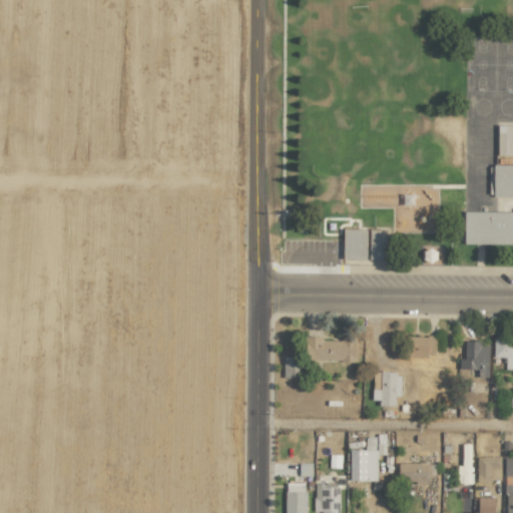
[(512,128),(512,125),(498,125),(497,155),(512,155),(512,128)]
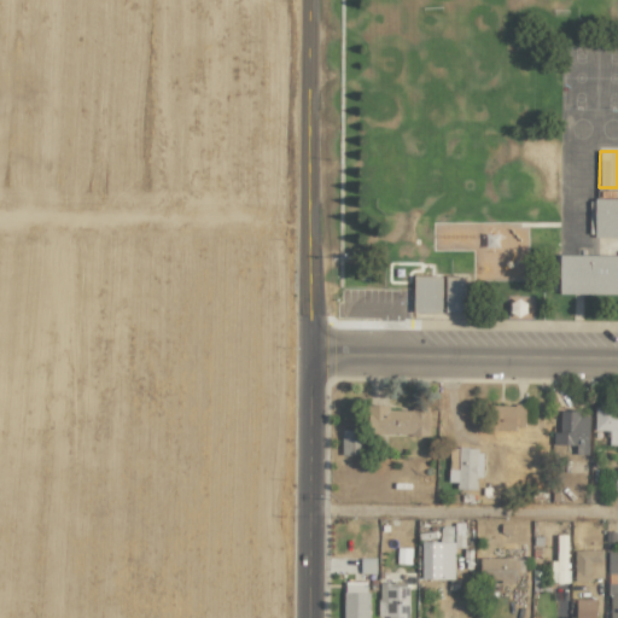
[(617,198),(589,198),(589,237),(617,237),(617,198)]
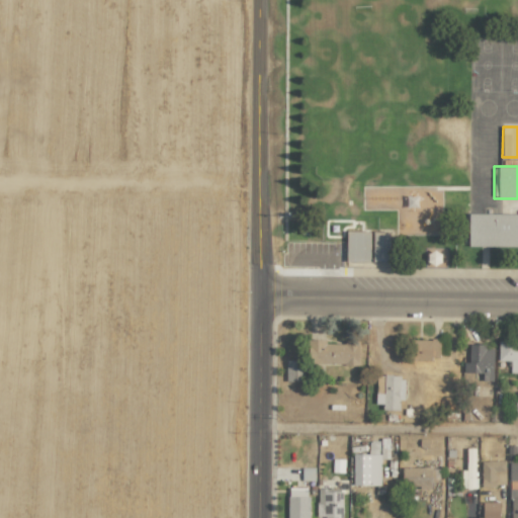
[(468,247),(517,247),(517,213),(468,213),(468,247)]
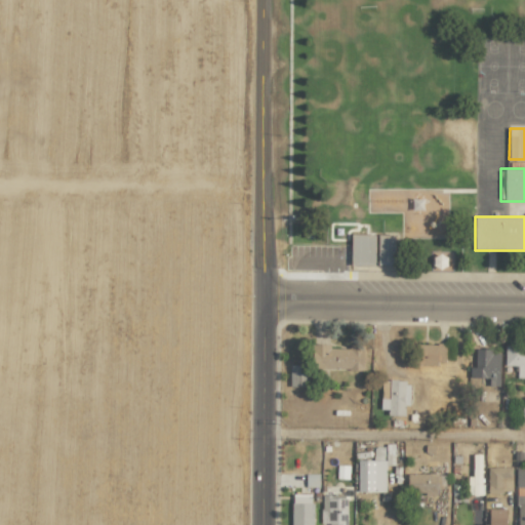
[(351,265),(374,266),(374,235),(351,234),(351,265)]
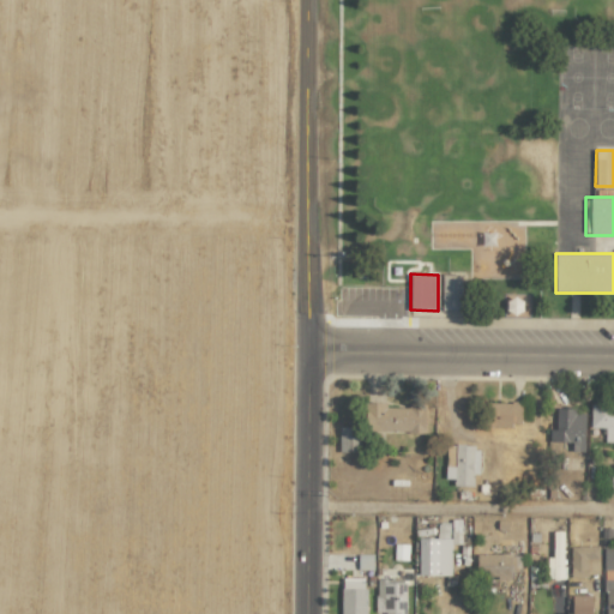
[(441,309),(461,311),(461,275),(443,274),(441,309)]
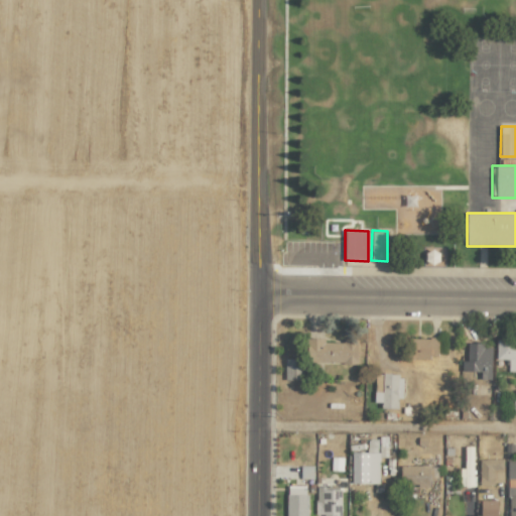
[(437,359),(437,339),(408,338),(407,358),(437,359)]
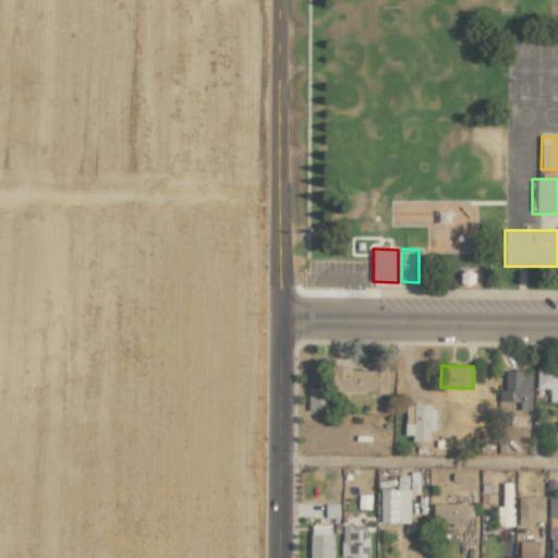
[(386,366),(372,366),(372,371),(351,371),(351,366),(332,366),(332,392),(386,393),(386,366)]
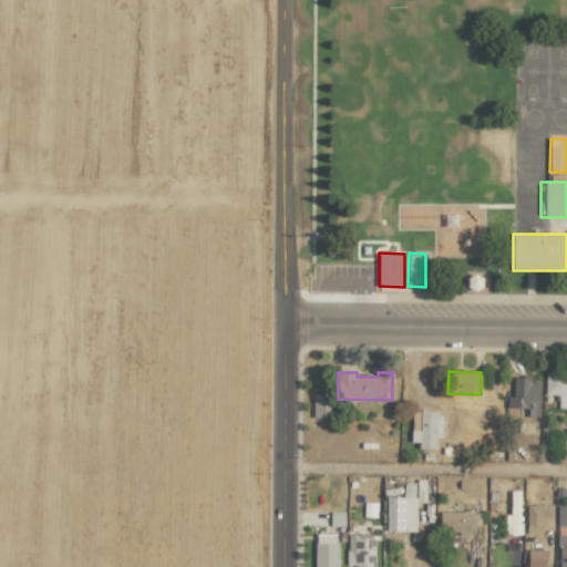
[(566,394),(566,373),(545,373),(545,394),(559,395),(558,408),(566,408),(566,395),(566,394)]
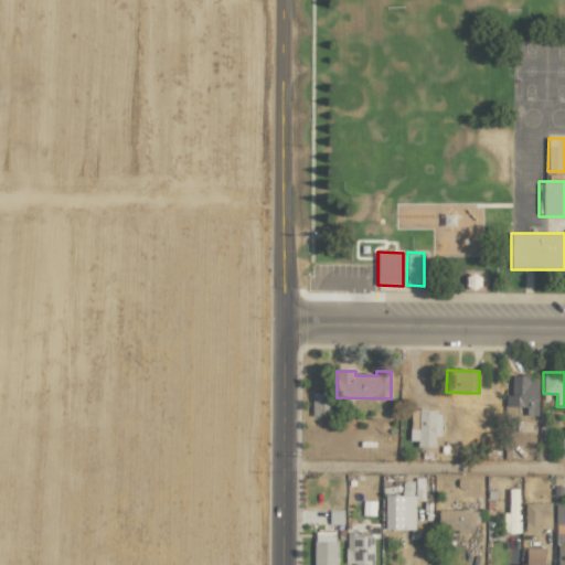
[(505,407),(525,406),(525,415),(539,415),(539,380),(530,380),(530,375),(511,376),(511,395),(505,395),(505,407)]
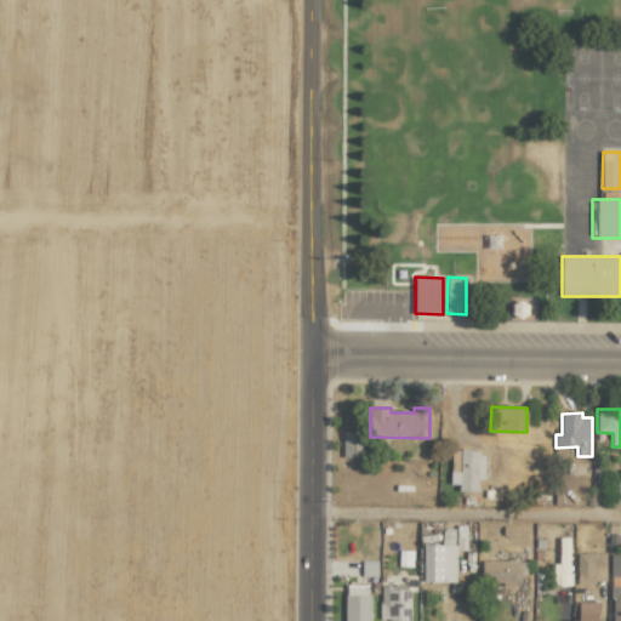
[(359,457),(359,432),(343,432),(342,457),(359,457)]
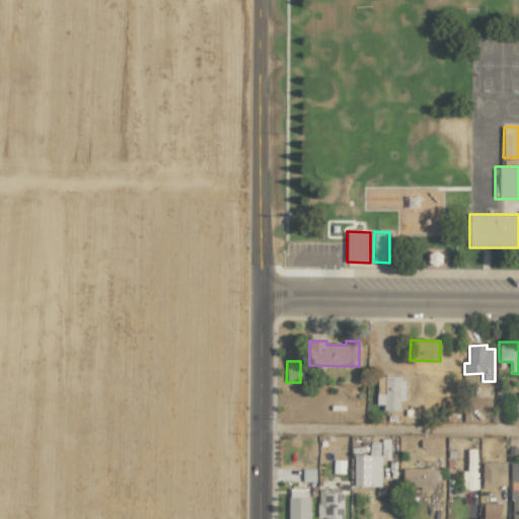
[(404,400),(404,377),(384,377),(384,394),(376,393),(376,404),(383,405),(383,411),(399,411),(399,400),(404,400)]
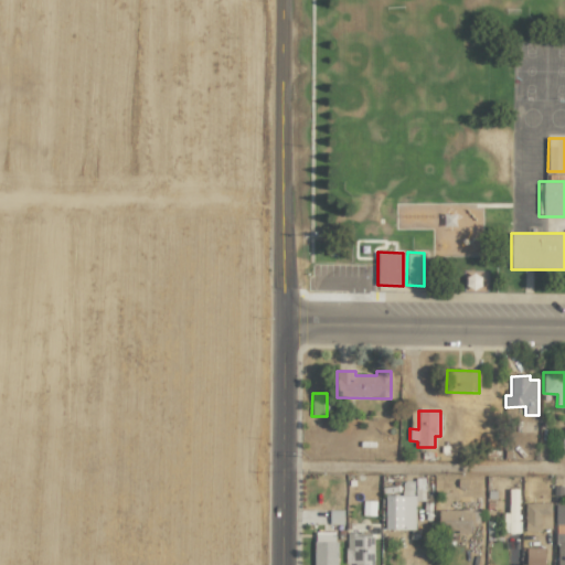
[(414,530),(415,500),(424,501),(424,493),(404,493),(404,496),(385,496),(384,529),(414,530)]
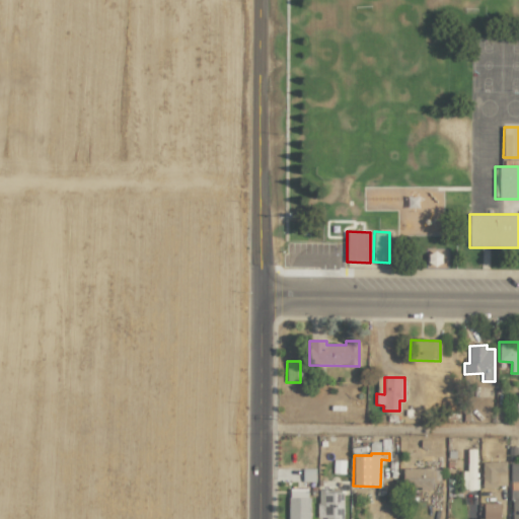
[(506,462),(482,462),(483,488),(506,487),(506,462)]
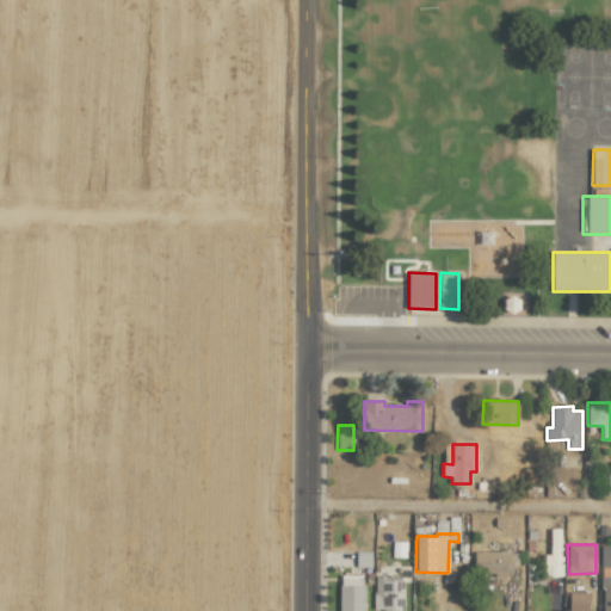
[(600,566),(610,566),(610,545),(600,545),(600,566)]
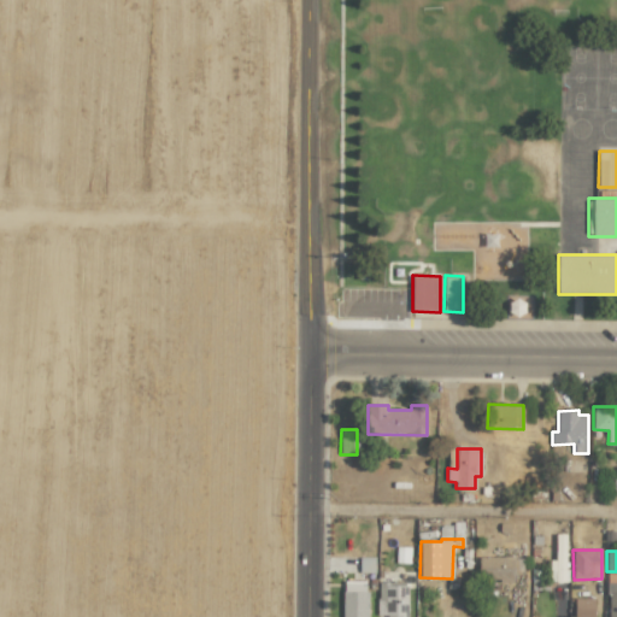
[(479,557),(479,580),(513,581),(513,574),(523,574),(523,557),(479,557)]
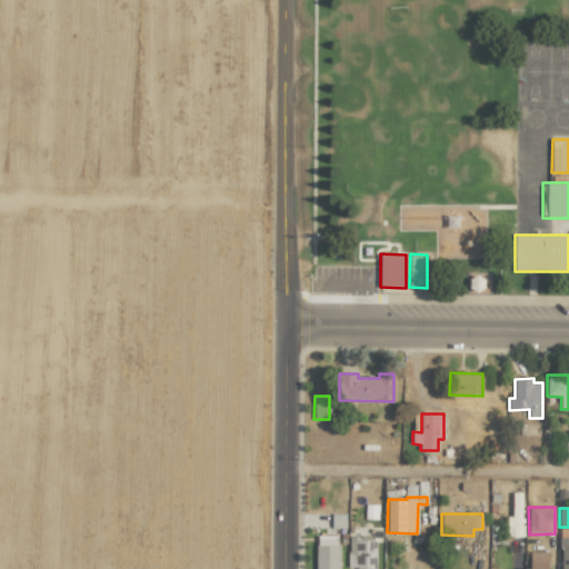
[(338,568),(339,536),(317,536),(316,568),(338,568)]
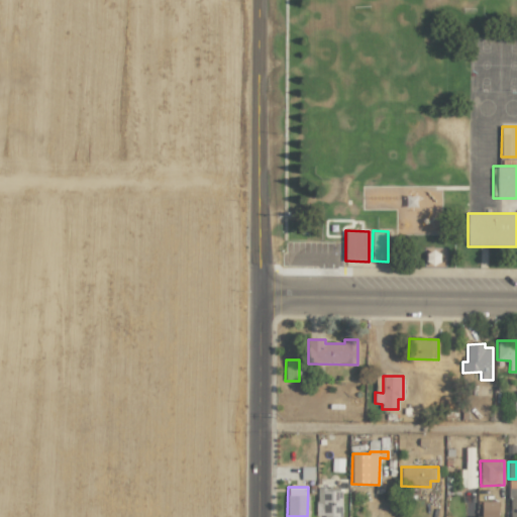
[(330,516),(341,516),(341,489),(316,489),(317,516),(330,515),(330,516)]
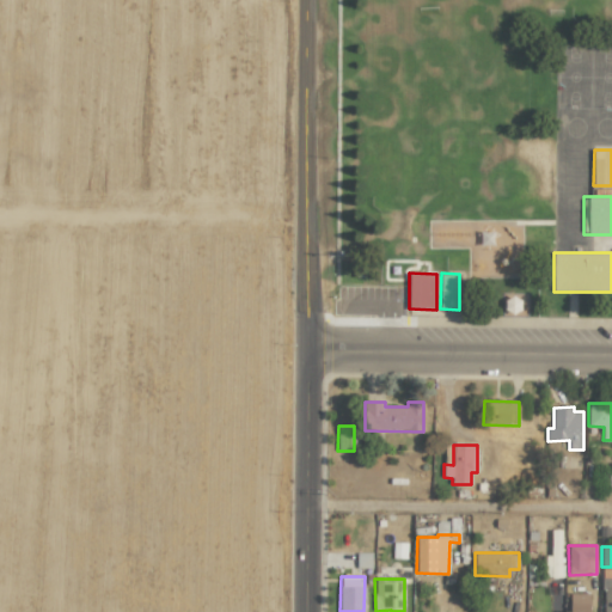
[(589,611),(589,594),(570,594),(570,611),(589,611)]
